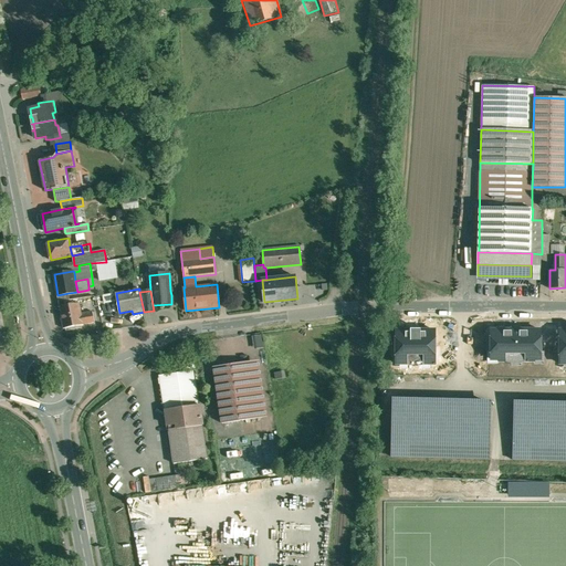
[(80,303),(60,306),(63,328),(83,325),(83,324),(82,314),(80,303)]
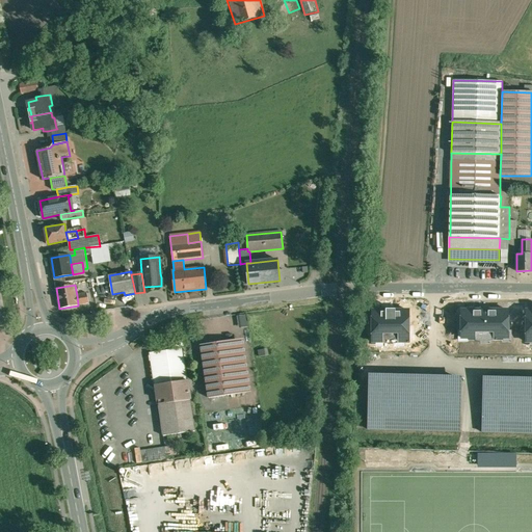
[(87,293),(77,295),(78,304),(89,302),(87,293)]
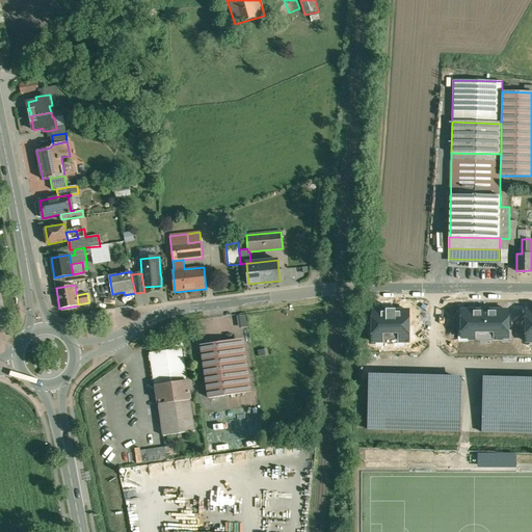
[(524,343),(531,343),(531,308),(523,308),(524,343)]
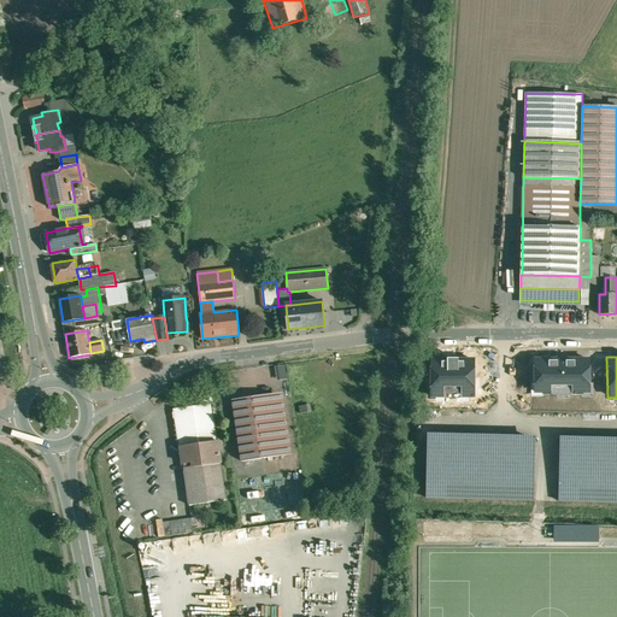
[(472,362),(432,360),(430,393),(471,394),(472,362)]
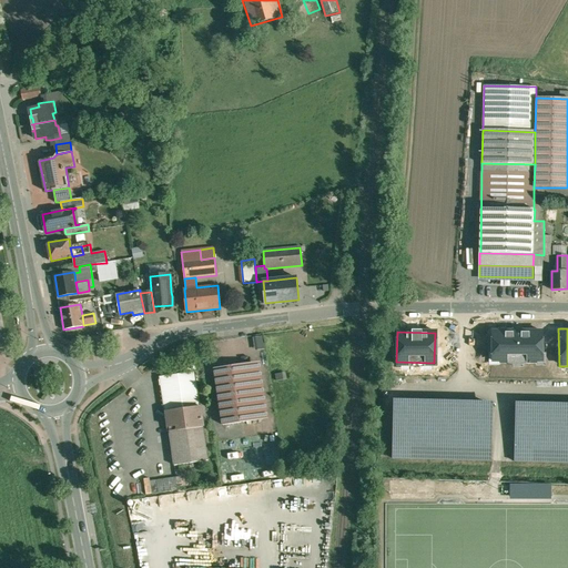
[(541,333),(494,333),(494,362),(541,363),(541,333)]
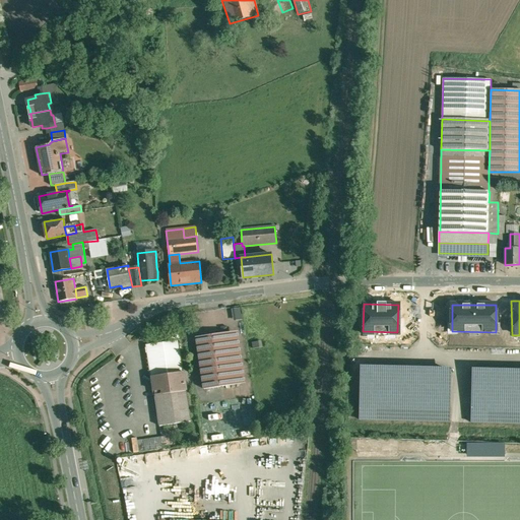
[(240,308),(234,309),(236,320),(242,319),(240,308)]
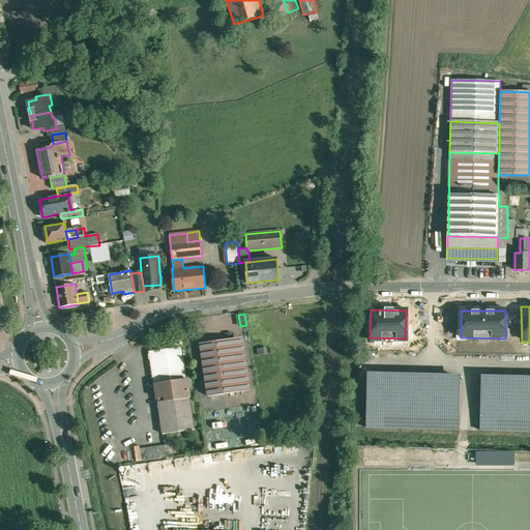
[(241,339),(201,344),(208,396),(248,390),(241,339)]
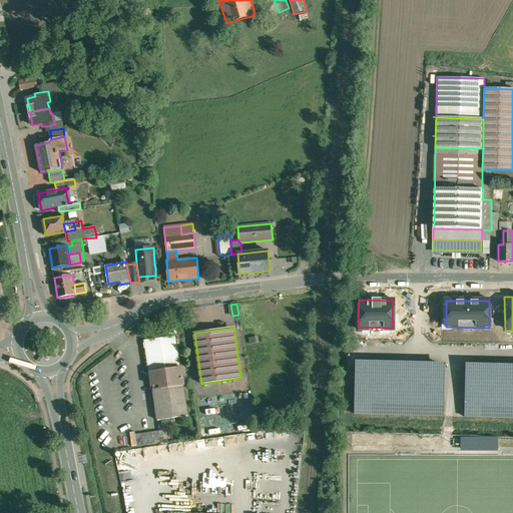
[(176,337),(146,341),(150,371),(181,367),(176,337)]
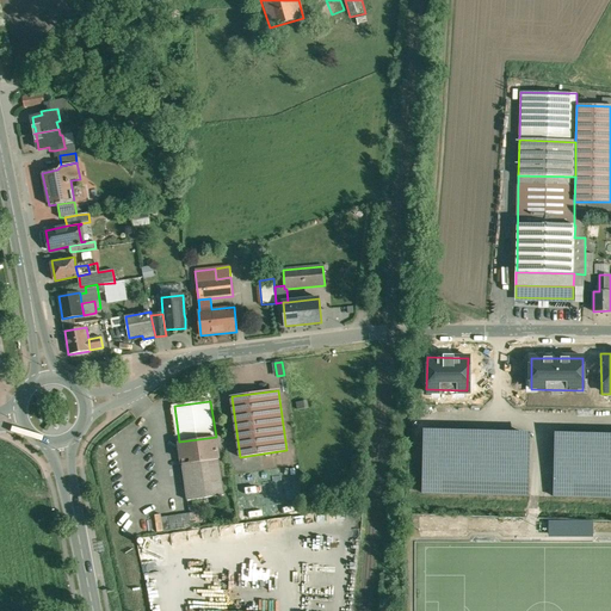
[(529,436),(424,433),(424,479),(528,481),(529,436)]
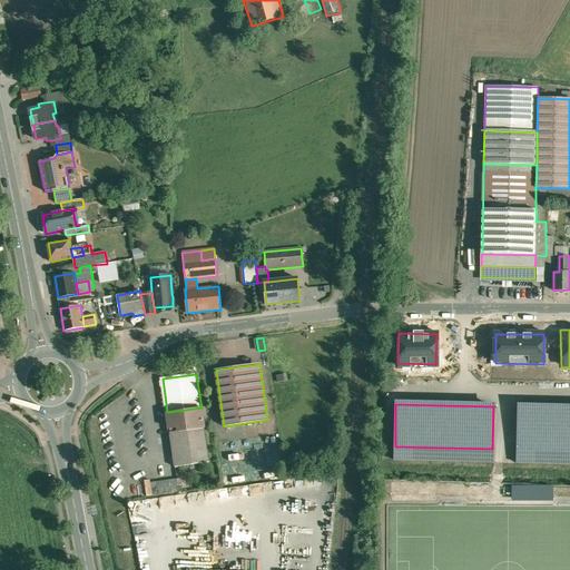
[(202,408),(167,412),(170,433),(204,429),(202,408)]
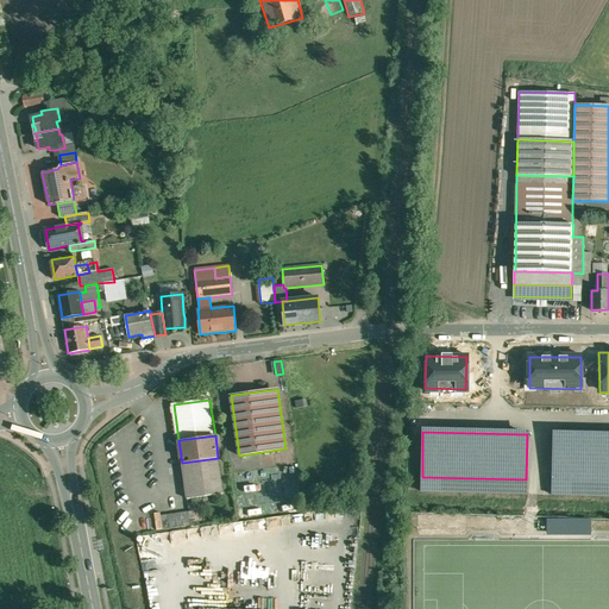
[(608,435),(553,435),(552,481),(608,481),(608,435)]
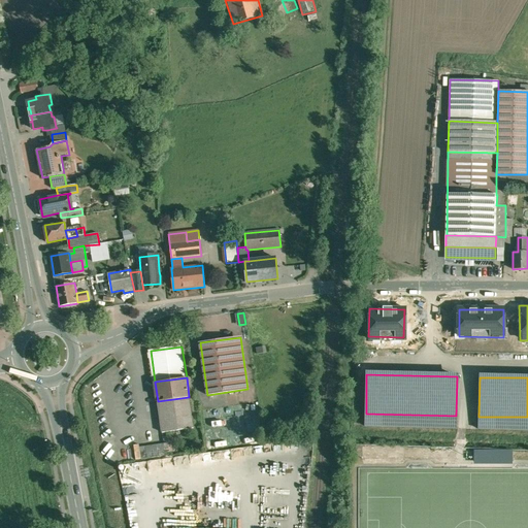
[(189,397),(158,401),(162,432),(194,428),(189,397)]
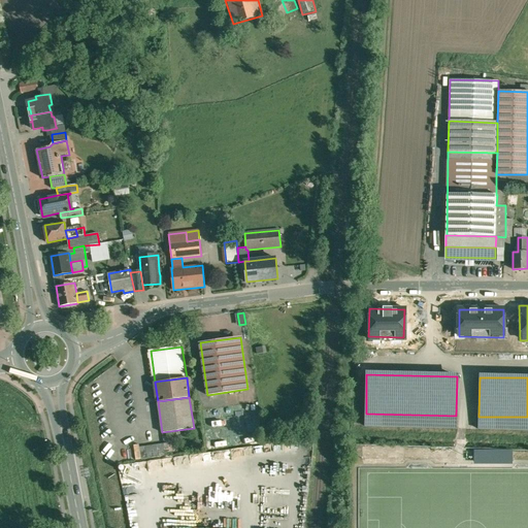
[(164,443),(139,447),(141,459),(165,456),(164,443)]
